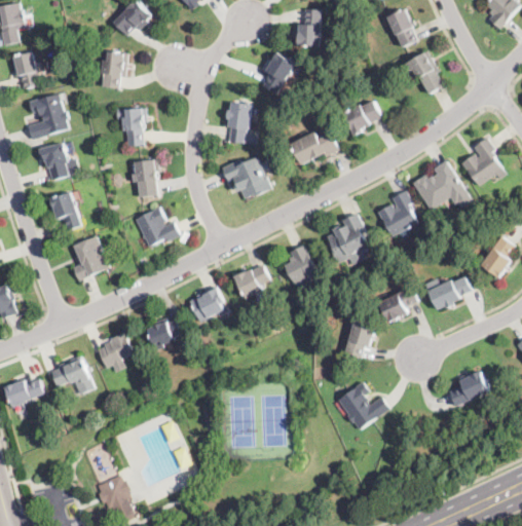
[(147,12),(148,13),(149,12),(151,14),(145,21),(147,23),(139,30),(136,26),(126,35),(113,22),(126,9),(134,0),(136,0),(138,1),(137,2),(147,12)]
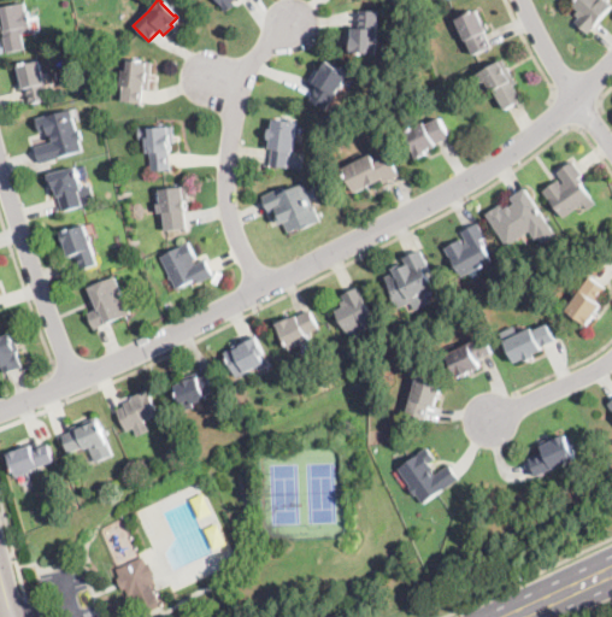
[(230,0),(229,1),(231,5),(222,12),(218,7),(219,7),(213,0),(230,0)]
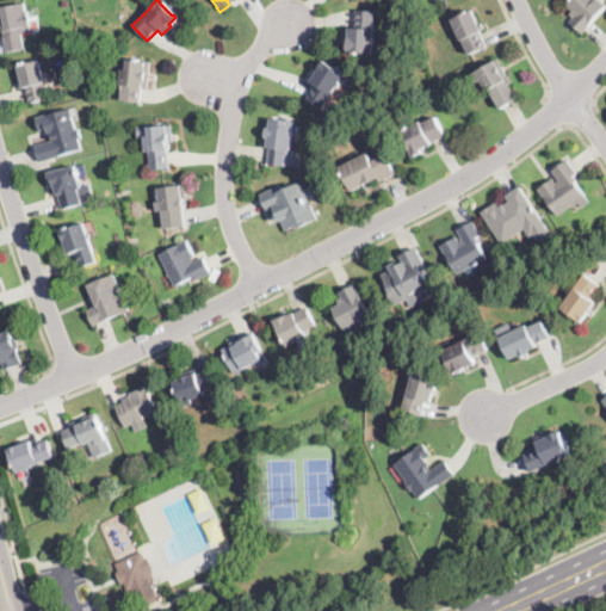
[(595,0),(603,6),(585,26),(586,28),(580,34),(567,22),(570,18),(567,14),(569,11),(563,6),(568,0),(595,0)]
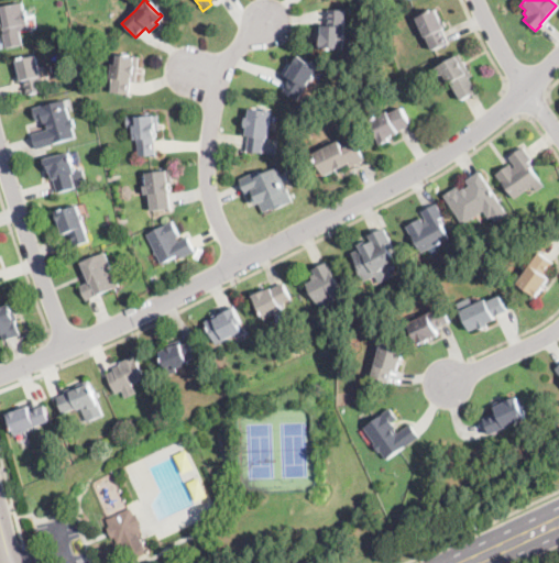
[(24,28),(24,30),(17,32),(19,44),(2,48),(0,33),(1,33),(0,30),(0,6),(19,2),(24,28)]
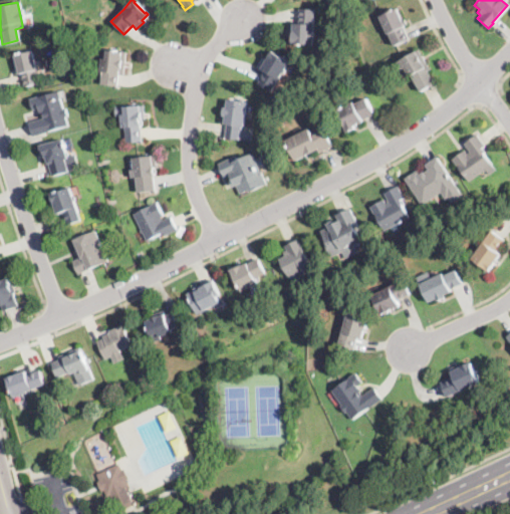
[(312,14),(311,28),(312,28),(312,36),(312,38),(311,38),(310,45),(289,44),(290,35),(287,35),(287,31),(288,23),(296,23),(297,8),(312,9),(312,14)]
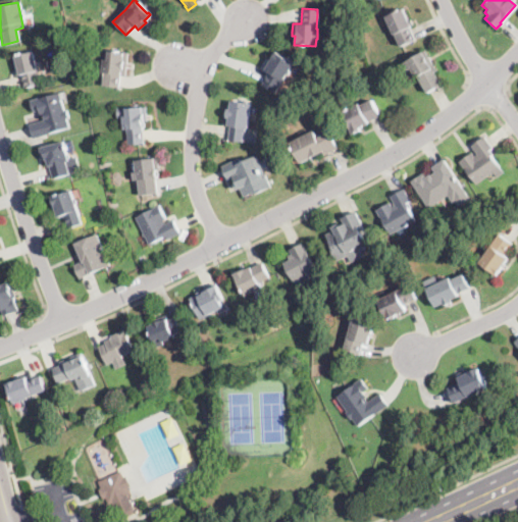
[(407,29),(411,37),(412,40),(398,46),(393,35),(392,35),(383,16),(400,8),(409,27),(407,29)]
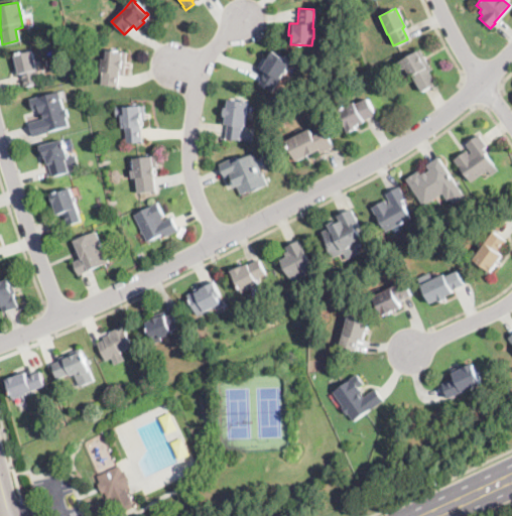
[(417,49),(429,70),(426,72),(433,84),(420,92),(411,76),(409,77),(403,68),(400,70),(396,62),(417,49)]
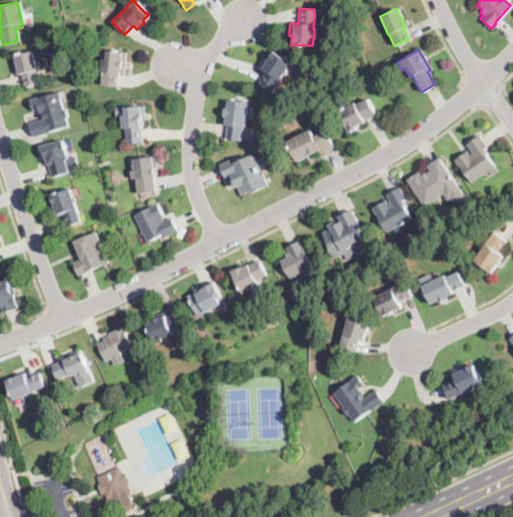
[(122,74),(122,76),(117,75),(115,87),(100,85),(102,72),(99,72),(100,62),(98,61),(99,50),(125,54),(122,74)]
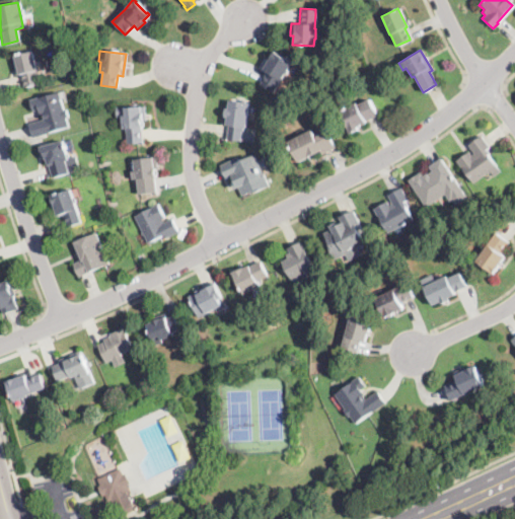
[(34,71),(37,79),(37,82),(21,85),(19,74),(13,75),(10,56),(31,52),(35,71),(34,71)]
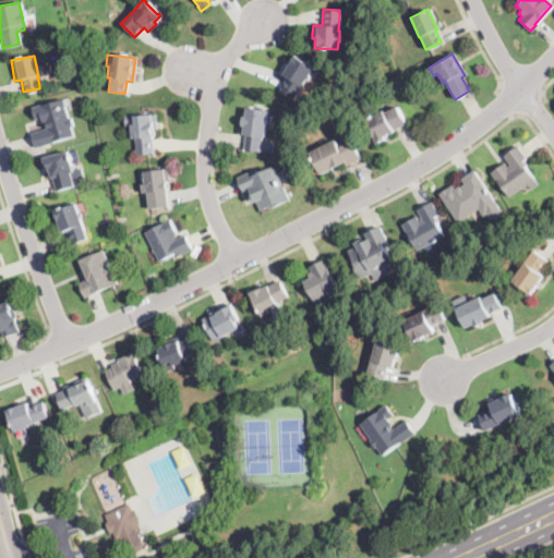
[(293,97),(292,99),(278,91),(286,77),(281,74),(293,56),(312,68),(293,97)]
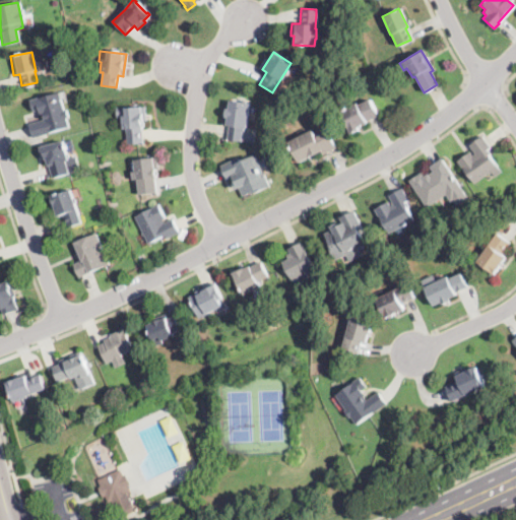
[(59,99),(62,110),(64,109),(67,118),(65,118),(67,127),(31,138),(28,126),(27,124),(42,120),(40,116),(39,116),(37,111),(31,112),(28,101),(57,92),(59,99)]
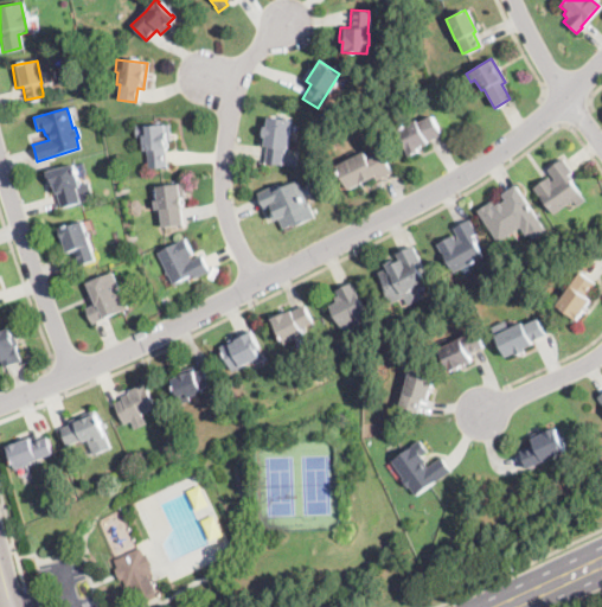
[(430,115),(434,123),(440,134),(418,145),(420,147),(415,148),(416,152),(407,157),(404,153),(405,152),(395,131),(415,120),(416,123),(430,115)]
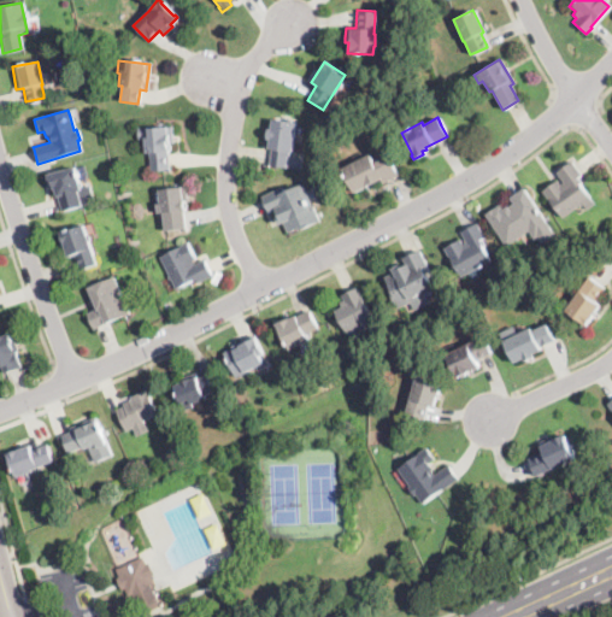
[(293,129),(292,144),(289,152),(288,152),(287,156),(300,157),(298,169),(284,166),(284,168),(266,165),(269,150),(266,150),(268,139),(265,139),(266,129),(269,129),(270,119),(294,123),(293,129)]
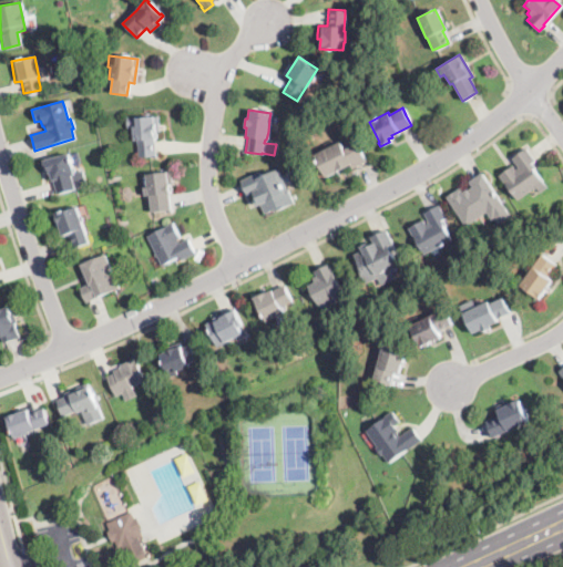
[(153,138),(153,141),(154,155),(136,156),(135,140),(132,141),(131,127),(135,127),(135,117),(156,116),(157,131),(154,131),(155,138),(153,138)]
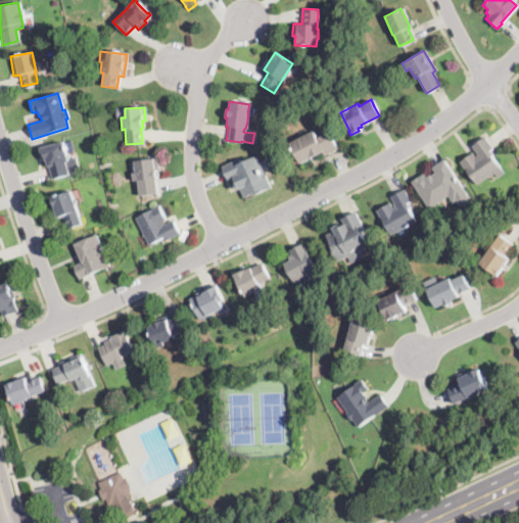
[(313,132),(316,138),(328,133),(336,149),(322,156),(321,153),(298,164),(289,145),(288,143),(313,131),(313,132)]
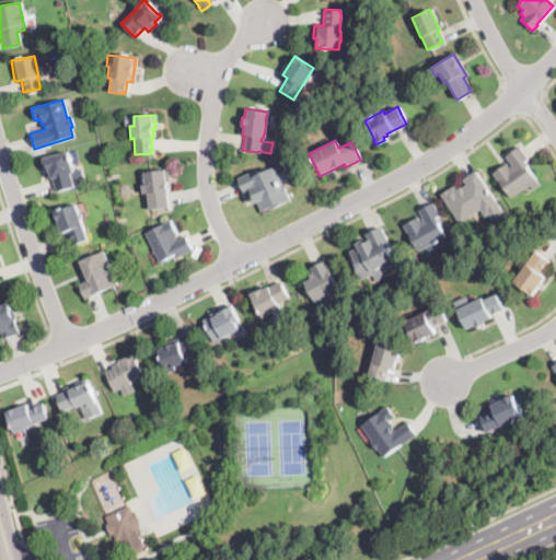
[(525,163),(528,165),(540,182),(531,188),(528,183),(509,196),(490,171),(504,161),(507,164),(510,162),(505,153),(518,143),(525,155),(522,158),(525,163)]
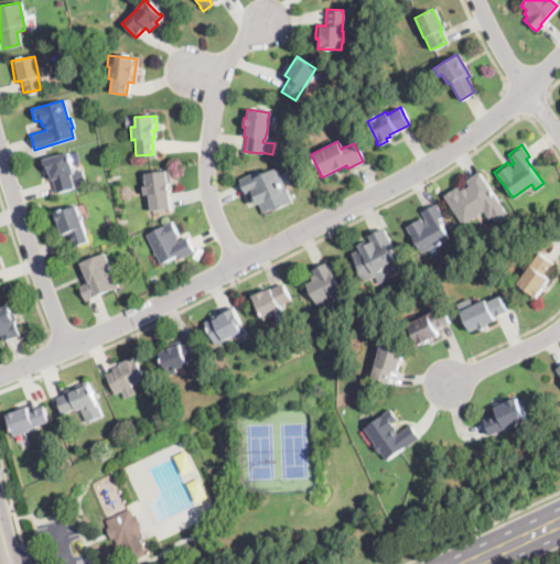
[(71,164),(73,172),(81,170),(85,185),(55,193),(51,180),(50,180),(49,172),(46,173),(45,167),(43,169),(41,160),(67,153),(71,164)]
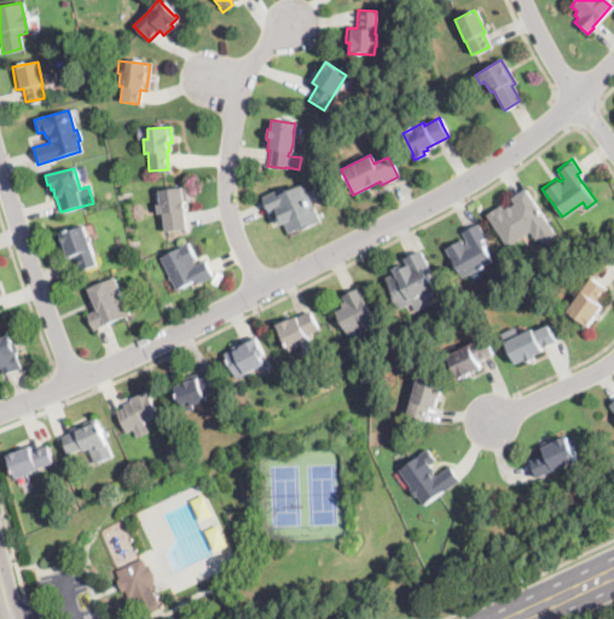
[(301,185),(316,214),(318,221),(297,231),(296,230),(287,233),(282,224),(278,225),(274,219),(278,217),(276,210),(268,214),(260,197),(282,187),(284,194),(301,185)]
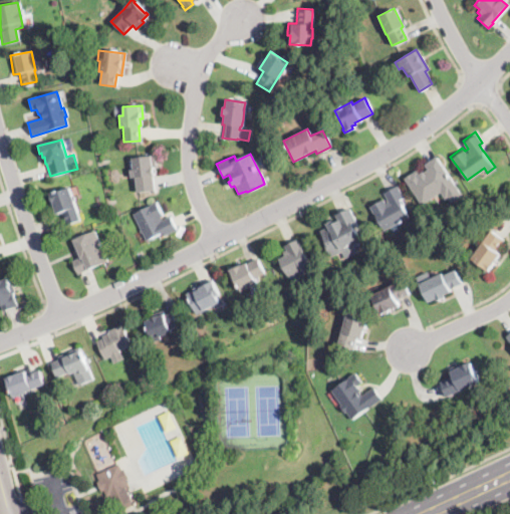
[(152,177),(152,184),(153,191),(136,193),(134,178),(130,178),(129,170),(132,170),(131,158),(153,156),(154,167),(152,168),(153,177),(152,177)]
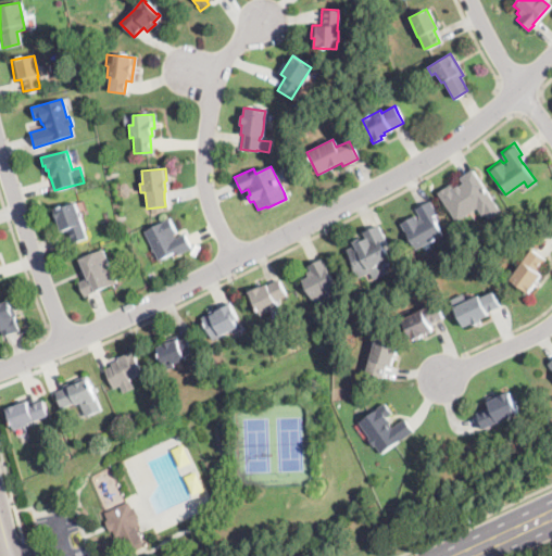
[(481,186),(491,202),(498,212),(486,219),(483,213),(479,215),(475,209),(454,222),(436,193),(449,185),(452,189),(461,184),(458,178),(471,169),(481,186)]
